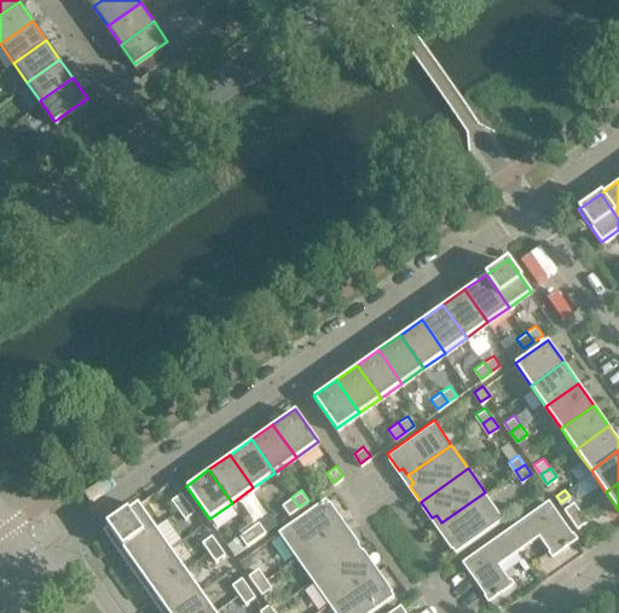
[(187,501),(181,491),(172,498),(178,507),(187,501)]
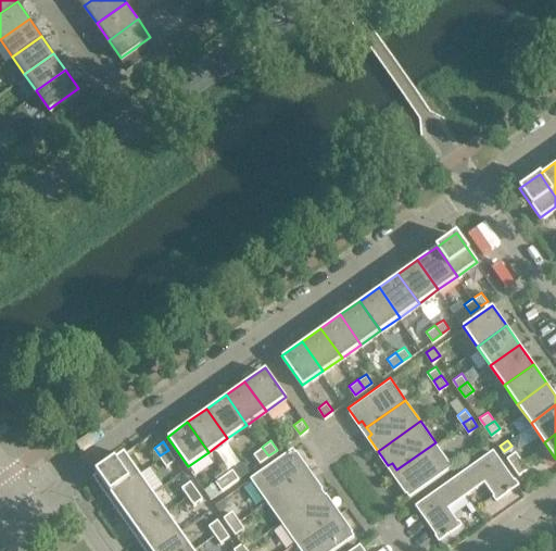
[(452,465),(436,442),(396,470),(401,477),(397,479),(408,495),(452,465)]
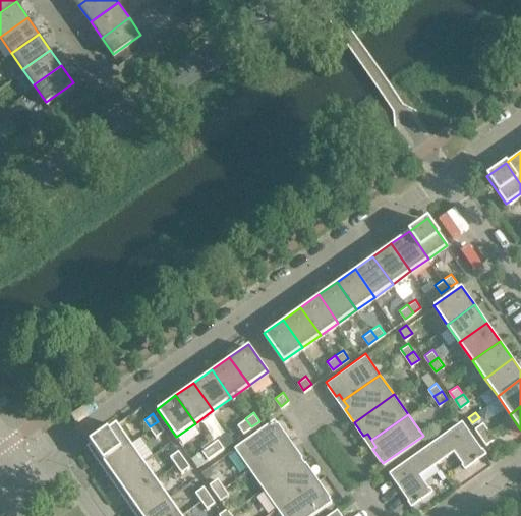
[(284,433),(274,418),(234,446),(248,467),(285,441),(281,435),(284,433)]
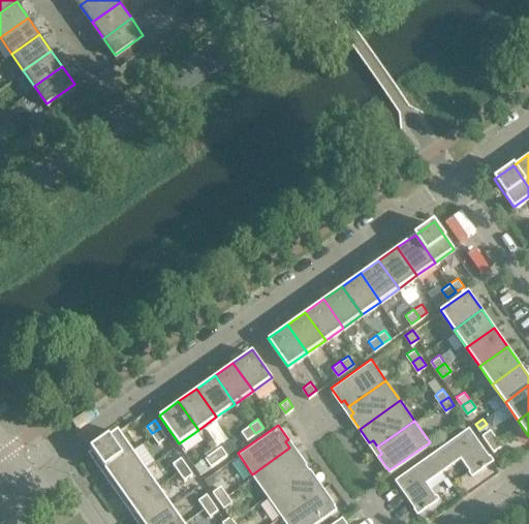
[(255,433),(249,425),(241,430),(247,439),(255,433)]
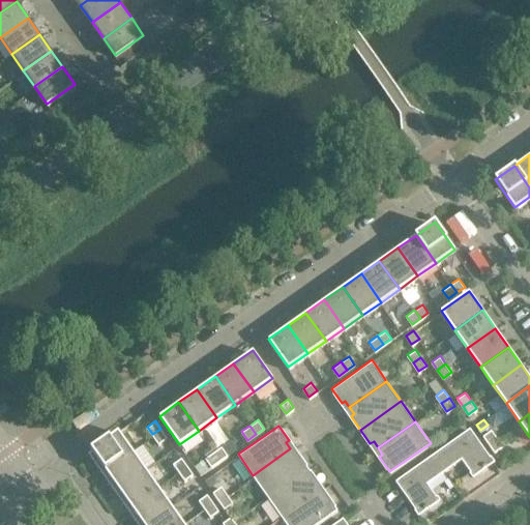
[(491,457),(470,427),(433,454),(444,469),(461,458),(473,474),(487,464),(484,461),(491,457)]
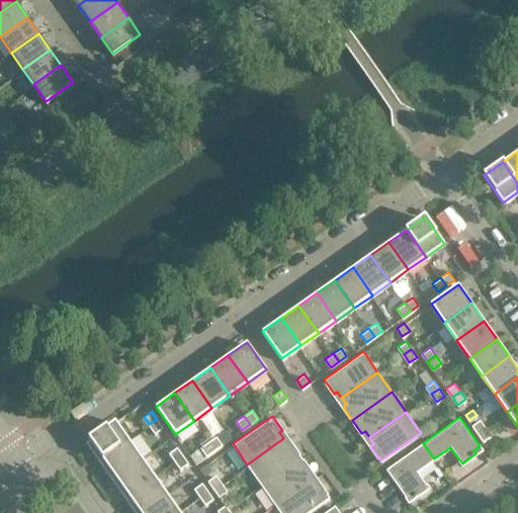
[(163,427),(157,419),(149,424),(155,432),(163,427)]
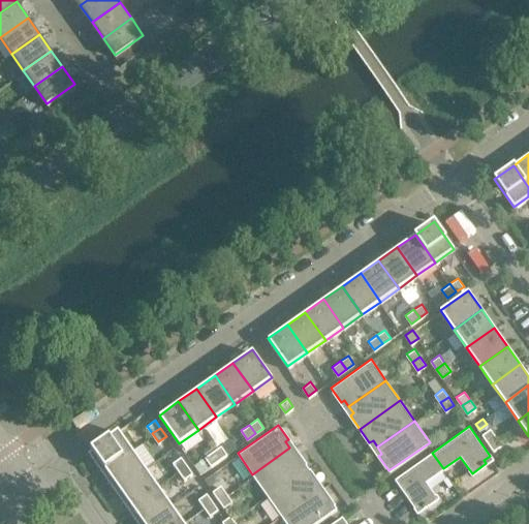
[(490,428),(481,434),(488,442),(496,436),(490,428)]
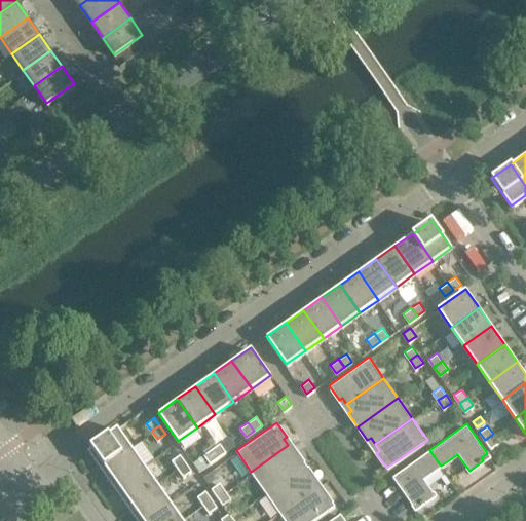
[(130,446),(117,426),(87,448),(97,461),(100,459),(104,464),(130,446)]
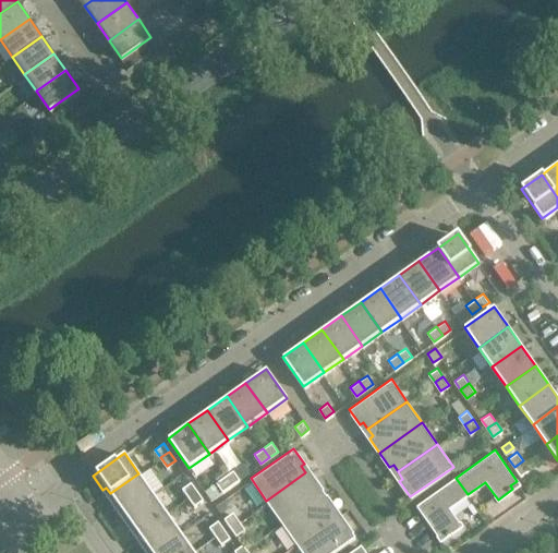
[(529,469),(523,460),(514,467),(520,476),(529,469)]
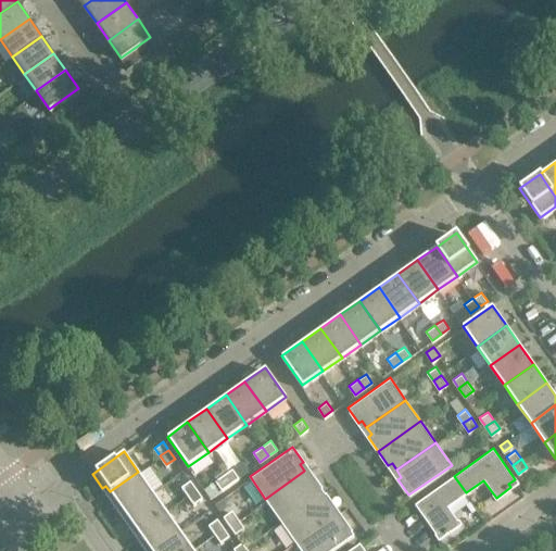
[(232,467),(224,474),(230,483),(239,476),(232,467)]
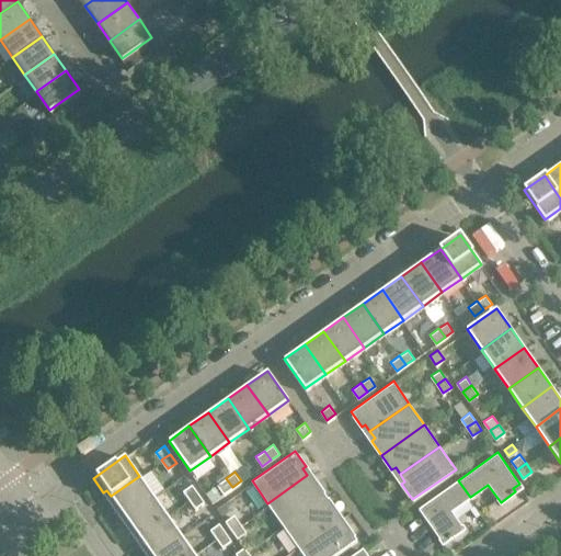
[(312,483),(307,475),(267,503),(283,524),(325,495),(316,479),(312,483)]
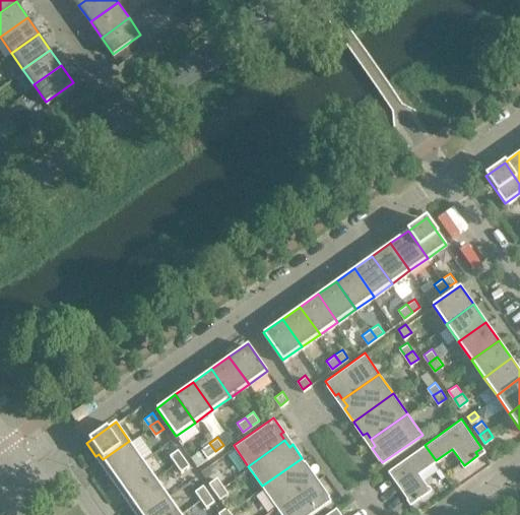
[(142,458),(129,441),(103,459),(107,464),(103,466),(112,479),(142,458)]
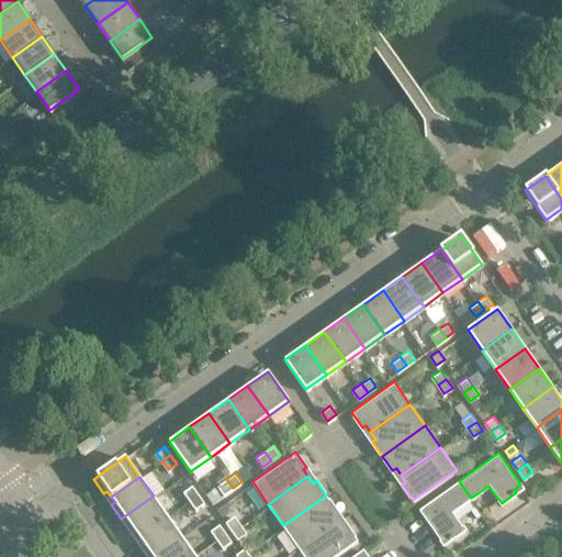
[(233,488),(226,479),(217,485),(224,494),(233,488)]
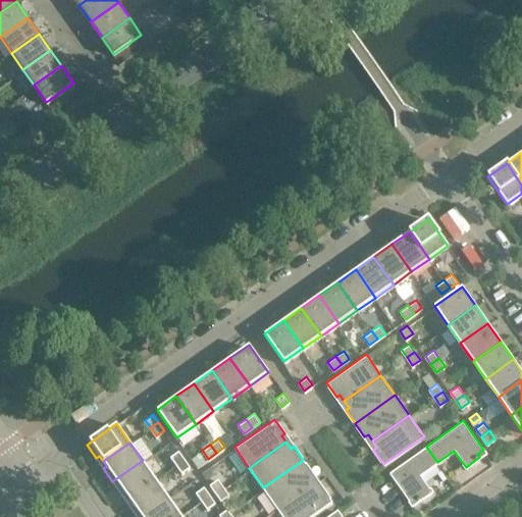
[(437,462),(426,447),(389,472),(410,501),(416,497),(418,500),(421,498),(431,490),(420,474),(437,462)]
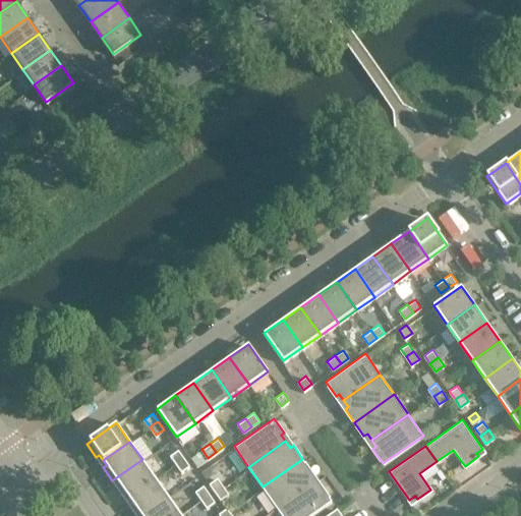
[(183,457),(178,449),(170,455),(175,463),(183,457)]
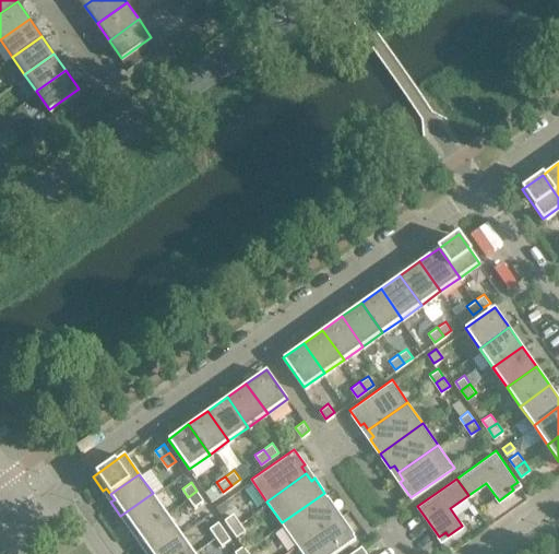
[(203,499),(197,491),(188,497),(194,505),(203,499)]
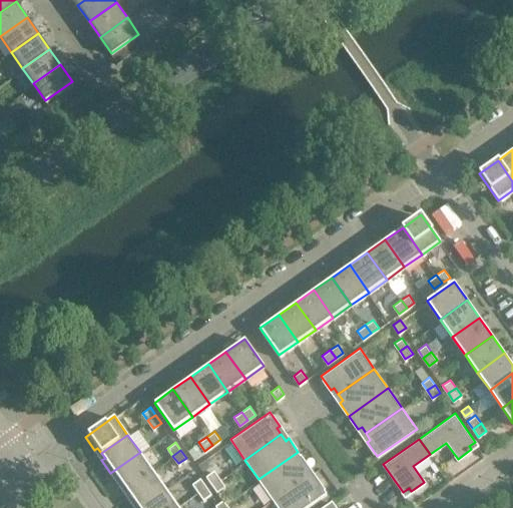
[(152,470),(140,452),(110,473),(119,486),(122,483),(126,488),(152,470)]
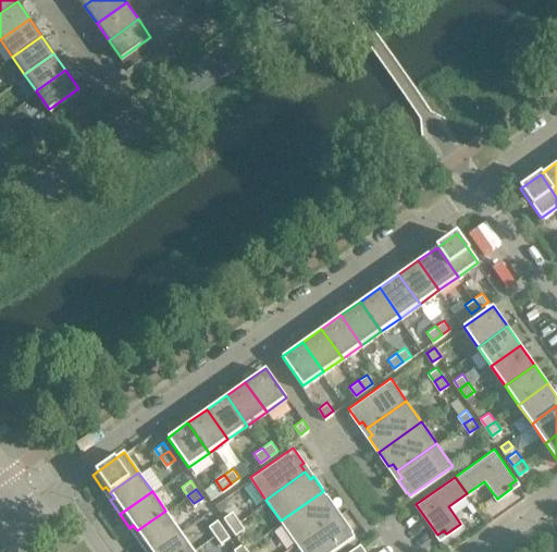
[(334,505),(323,491),(281,520),(296,542),(335,515),(331,507),(334,505)]
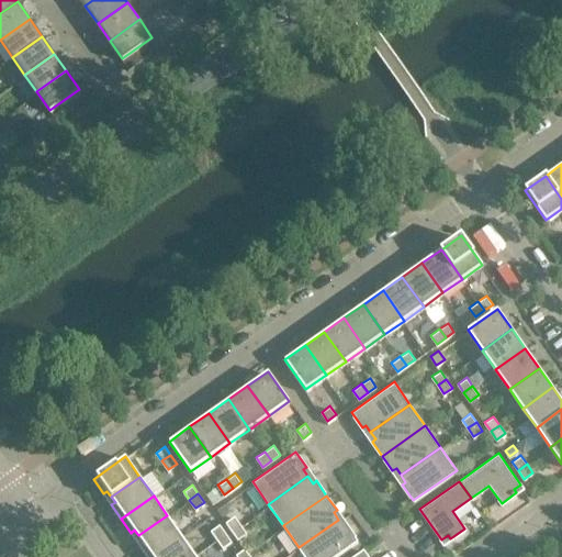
[(224,502),(216,508),(221,513),(228,508),(224,502)]
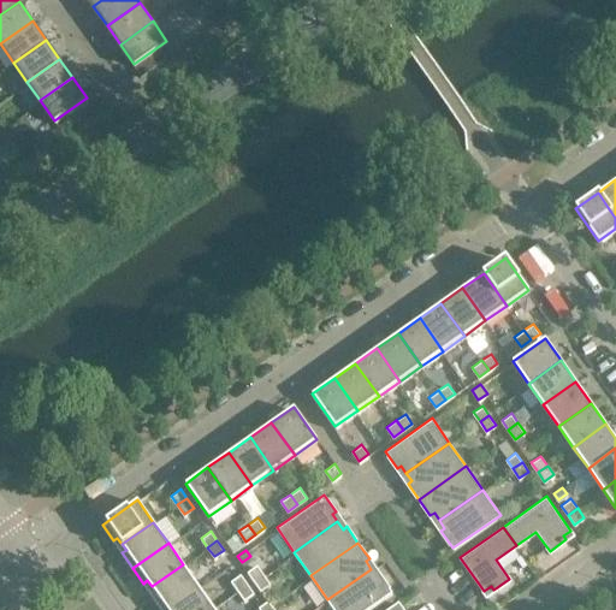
[(163,609),(199,586),(183,564),(152,586),(155,592),(152,596),(161,609),(163,609)]
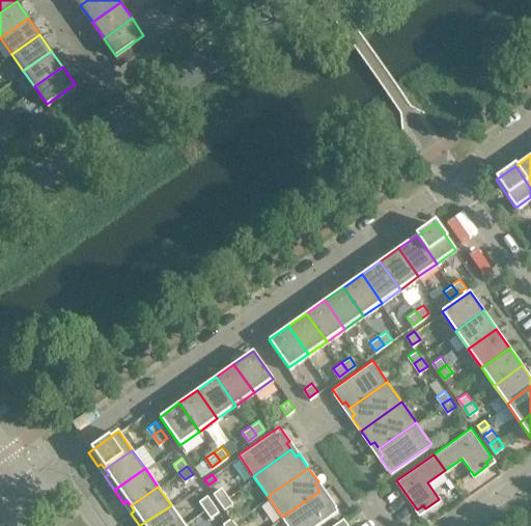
[(222,487),(214,492),(219,500),(227,495),(222,487)]
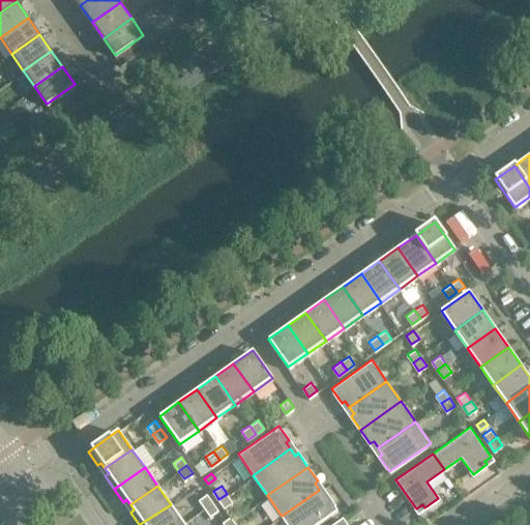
[(323,496),(319,490),(282,516),(288,524),(313,524),(337,508),(327,494),(323,496)]
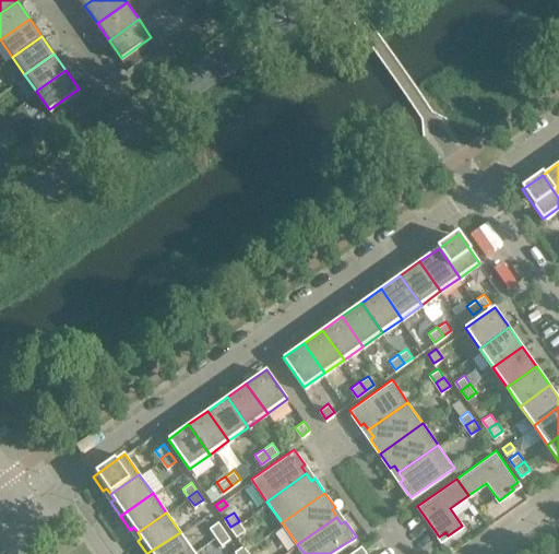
[(224,529),(218,520),(210,527),(215,535),(224,529)]
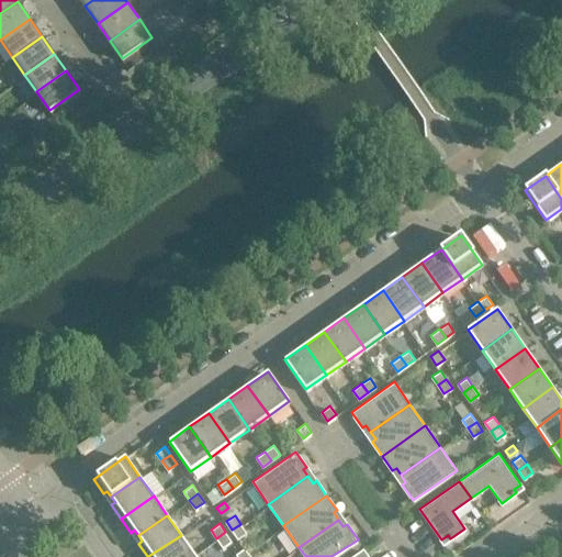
[(247,532),(240,524),(232,530),(238,538),(247,532)]
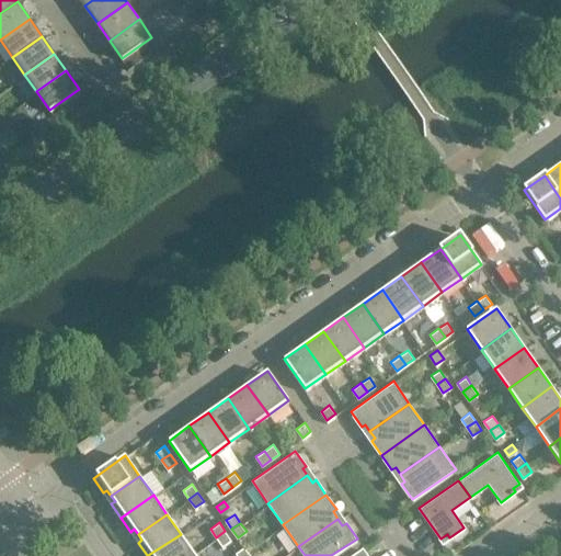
[(231,540),(225,531),(216,537),(222,546),(231,540)]
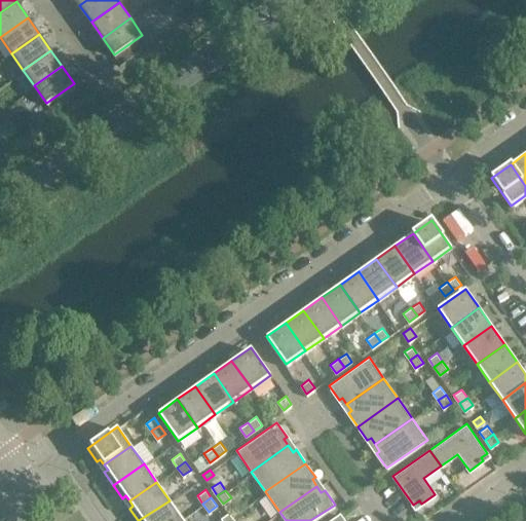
[(177,520),(182,518),(170,500),(139,520),(177,520)]
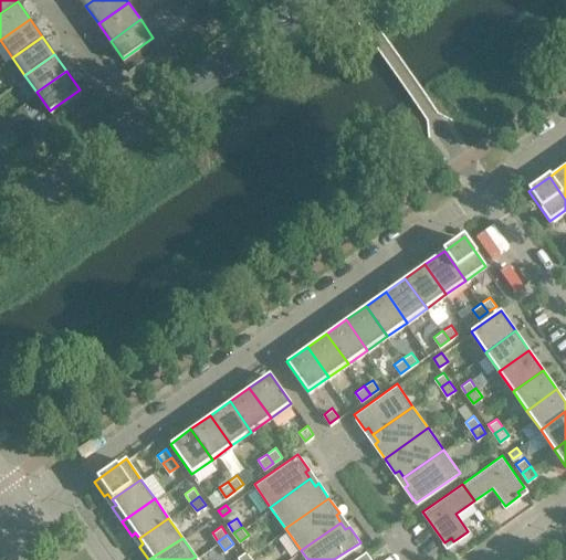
[(248,549),(245,550),(239,556),(241,559),(251,559),(254,558),(248,549)]
